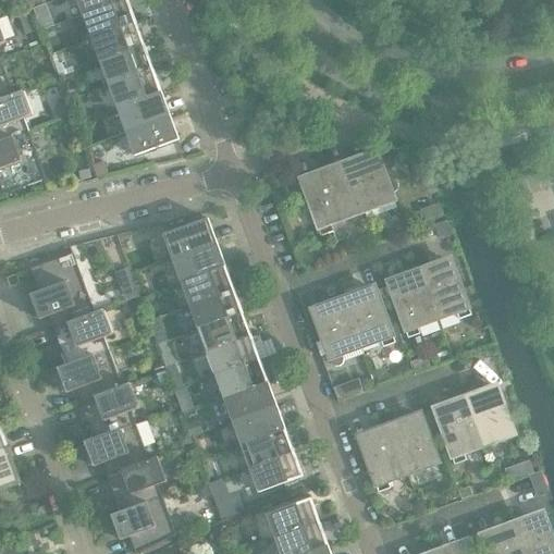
[(75,0),(81,14),(120,0),(75,0)]
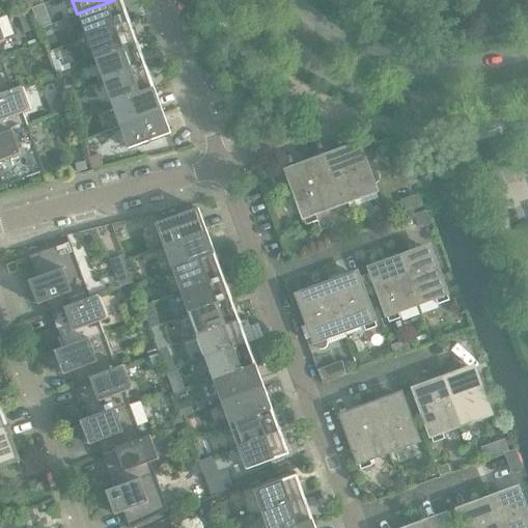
[(128,20),(120,0),(114,0),(77,14),(85,35),(128,20)]
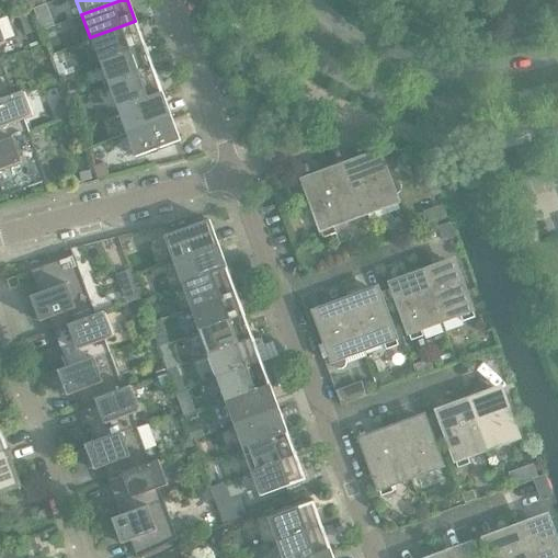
[(135,21),(90,37),(99,61),(144,45),(135,21)]
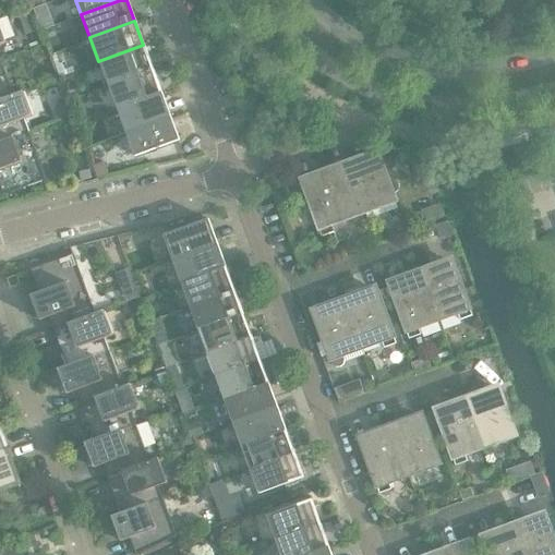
[(98,61),(107,84),(152,68),(143,45),(98,61)]
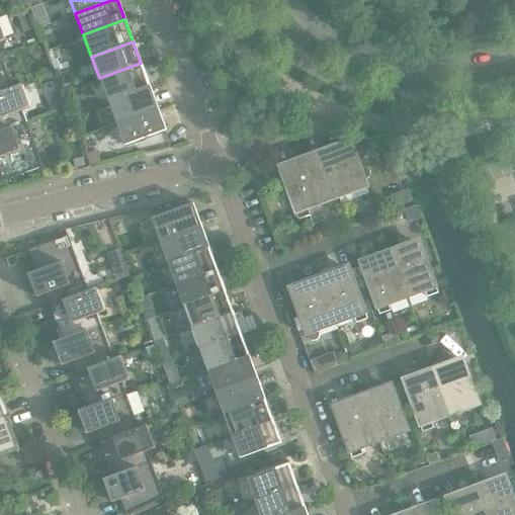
[(0,90),(19,84),(19,83),(11,86),(0,56),(0,90)]
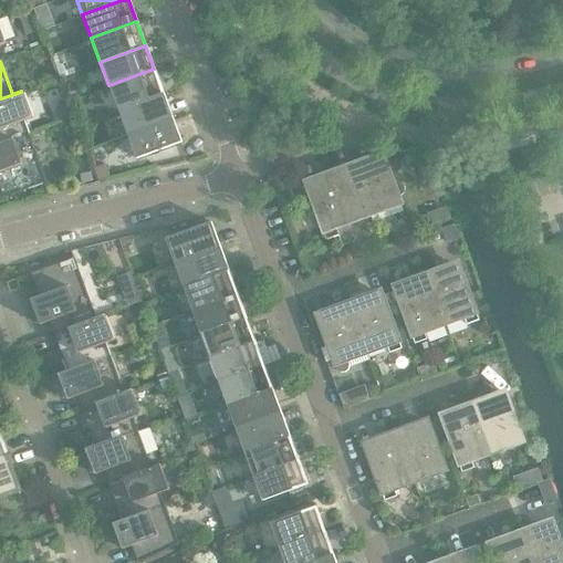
[(154,69),(108,85),(117,108),(163,92),(154,69)]
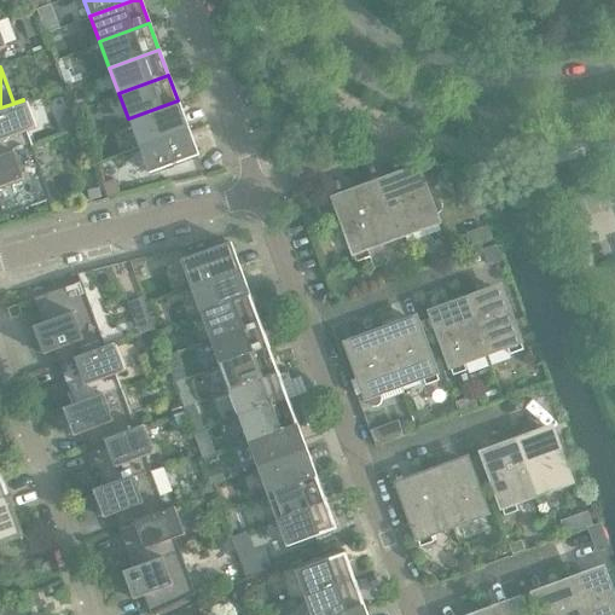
[(33,127),(23,100),(0,108),(0,154),(28,144),(23,131),(33,127)]
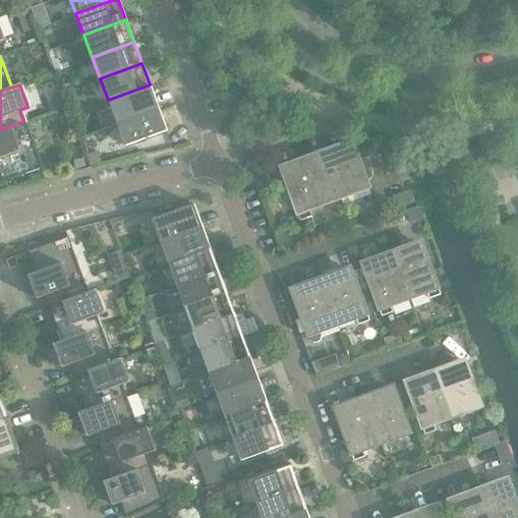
[(108,100),(116,122),(157,107),(150,84),(108,100)]
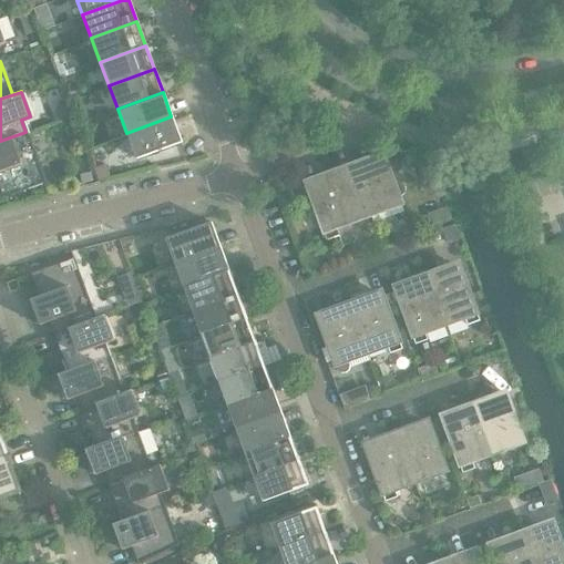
[(171,116),(126,133),(135,157),(181,141),(171,116)]
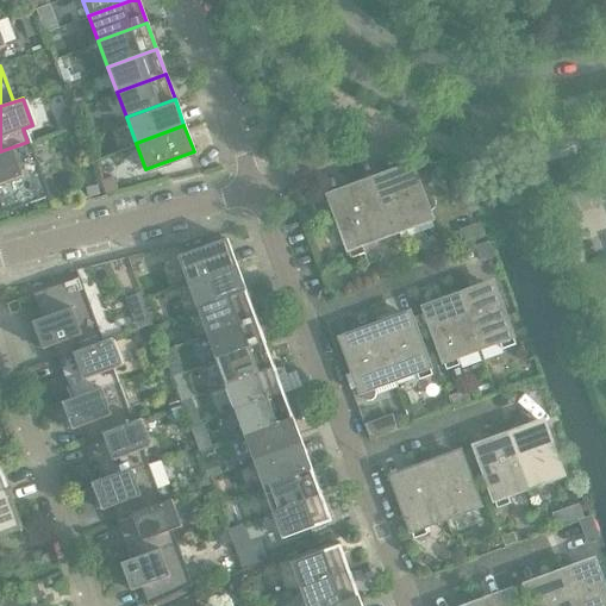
[(27,142),(0,151),(0,211),(47,194),(27,142)]
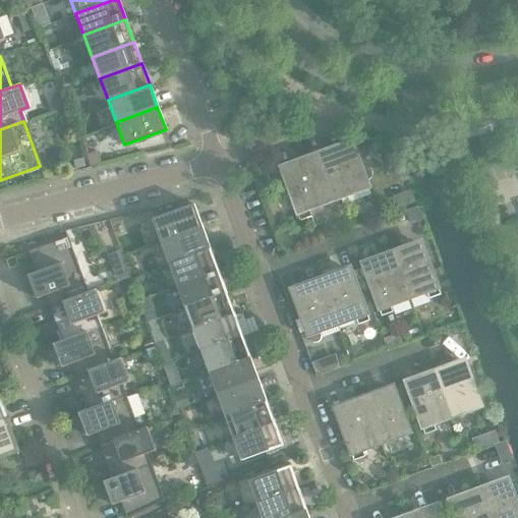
[(339,144),(307,155),(317,179),(329,174),(338,196),(367,186),(365,180),(368,177),(369,173),(369,169),(367,166),(363,164),(359,165),(351,144),(340,148),(339,144)]
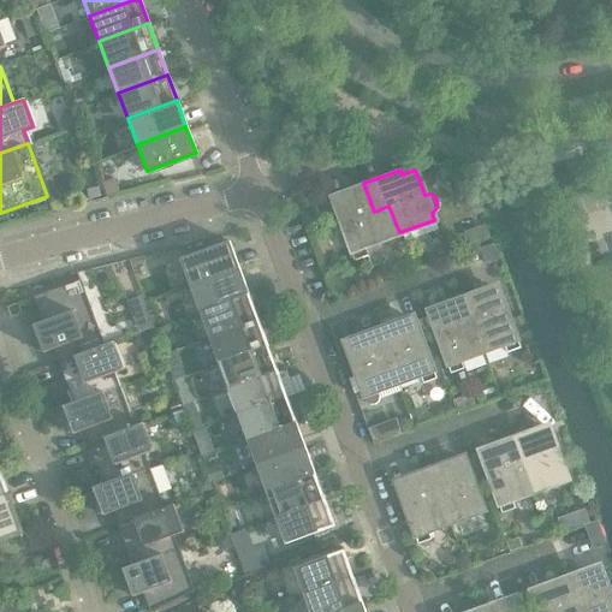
[(374,212),(363,183),(343,190),(344,195),(331,201),(346,244),(348,244),(352,259),(366,254),(363,245),(399,232),(388,206),(374,212)]
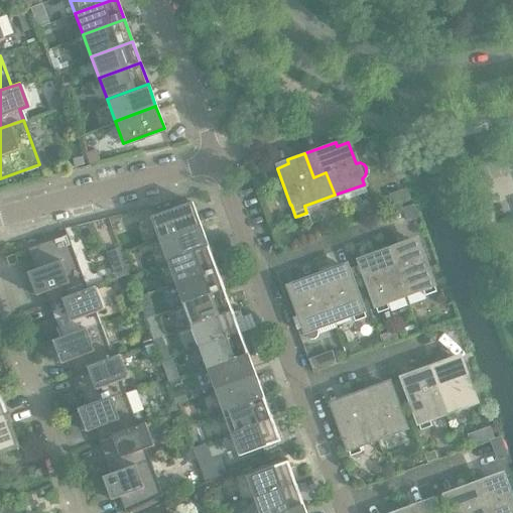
[(157,238),(199,223),(190,201),(149,216),(157,238)]
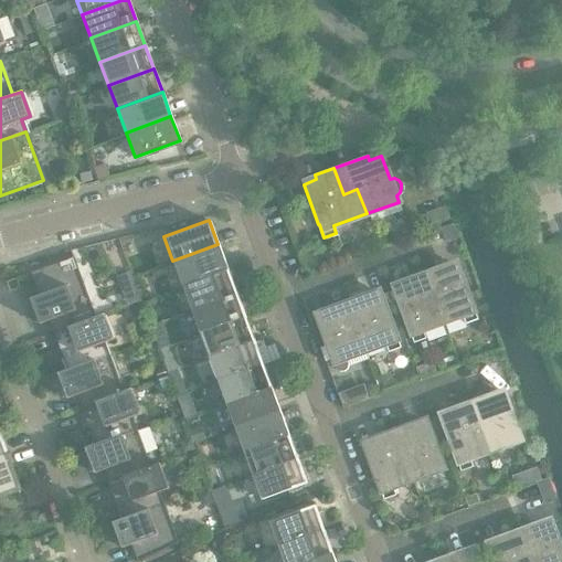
[(172,261),(181,285),(226,268),(218,244),(172,261)]
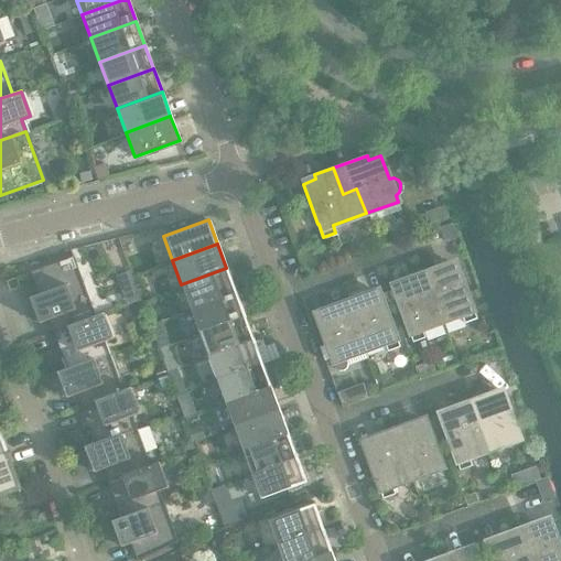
[(46,319),(51,331),(94,316),(93,315),(71,255),(29,270),(36,293),(29,297),(38,322),(46,319)]
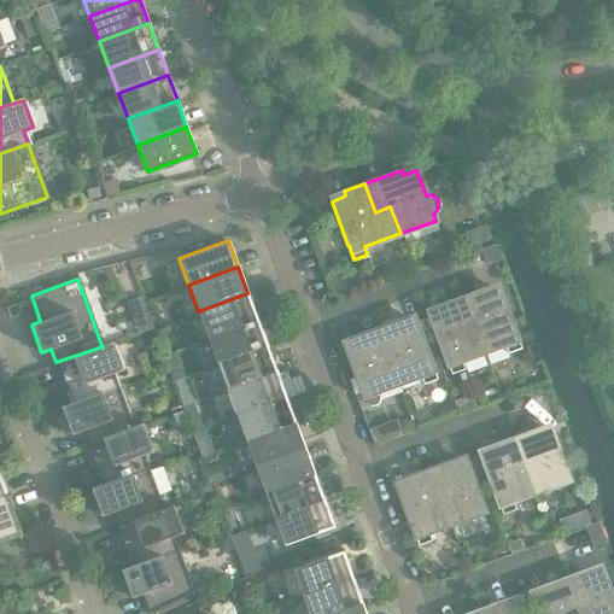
[(483,288),(462,297),(483,352),(503,344),(507,351),(520,346),(515,333),(498,288),(485,293),(483,288)]
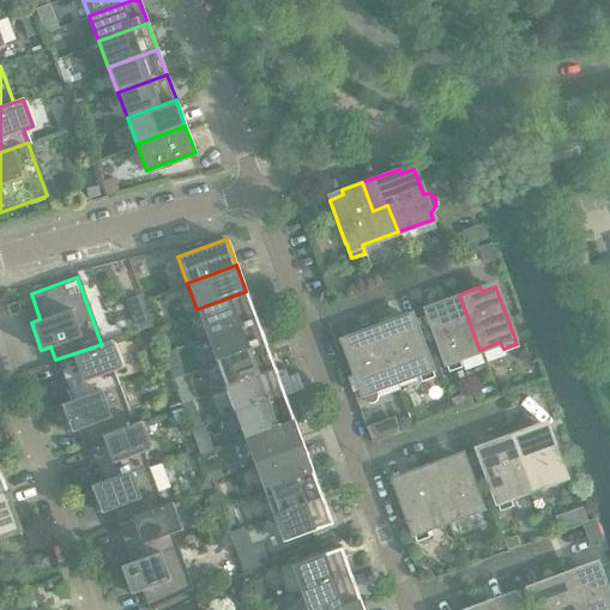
[(137,328),(152,322),(140,290),(125,296),(137,328)]
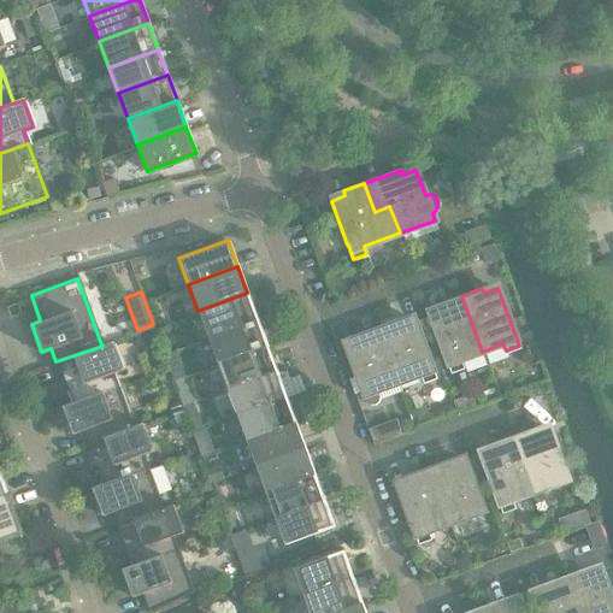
[(198,311),(207,336),(257,318),(247,293),(198,311)]
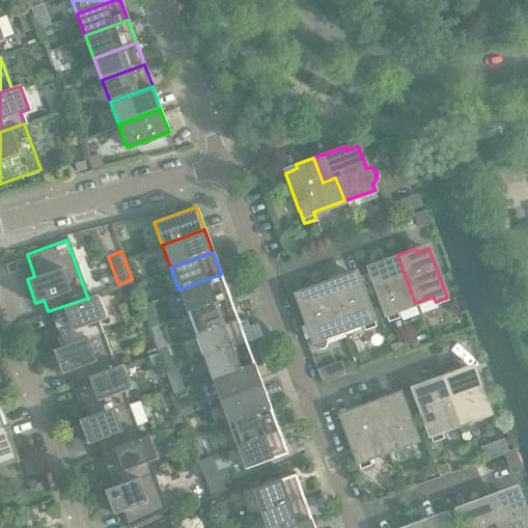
[(415,303),(397,255),(379,261),(380,267),(368,271),(382,308),(387,321),(398,316),(396,310),(415,303)]
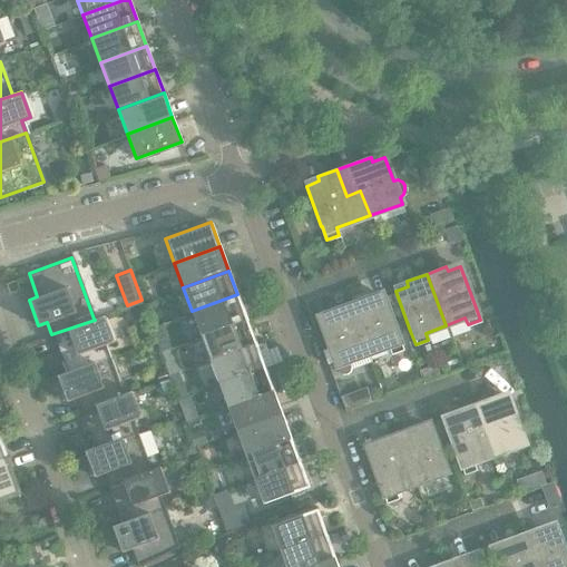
[(192,311),(201,334),(246,318),(237,294),(192,311)]
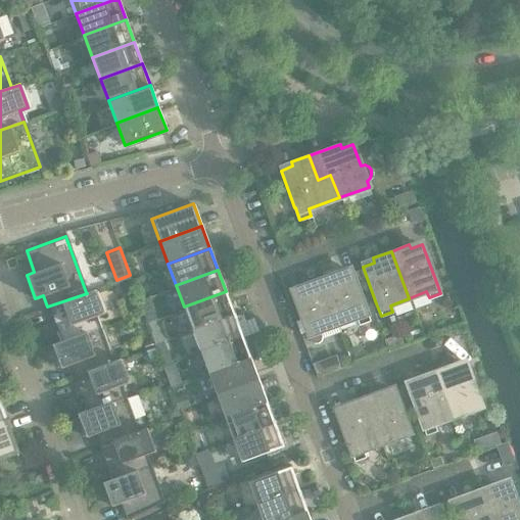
[(338,271),(320,278),(337,325),(356,318),(358,324),(369,320),(365,309),(350,271),(339,275),(338,271)]
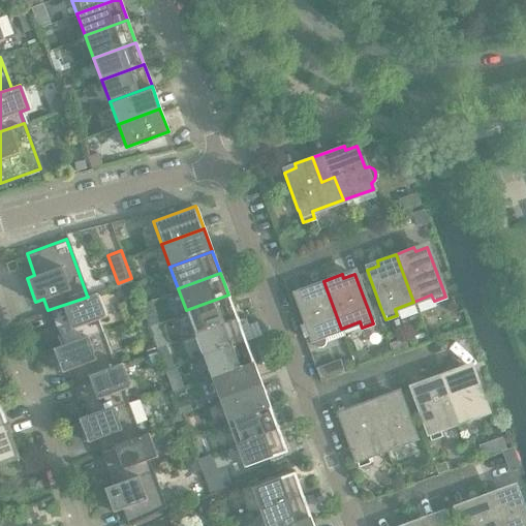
[(326,334),(341,329),(323,281),(305,287),(306,291),(295,296),(308,334),(309,334),(311,339),(314,338),(317,345),(320,347),(325,347),(328,344),(329,341),(326,334)]
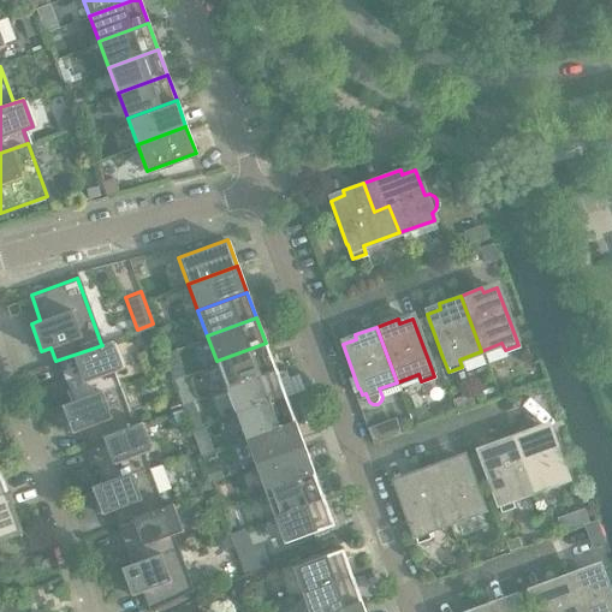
[(71,402),(117,386),(112,372),(122,368),(111,340),(101,344),(102,345),(55,361),(70,402),(71,402)]
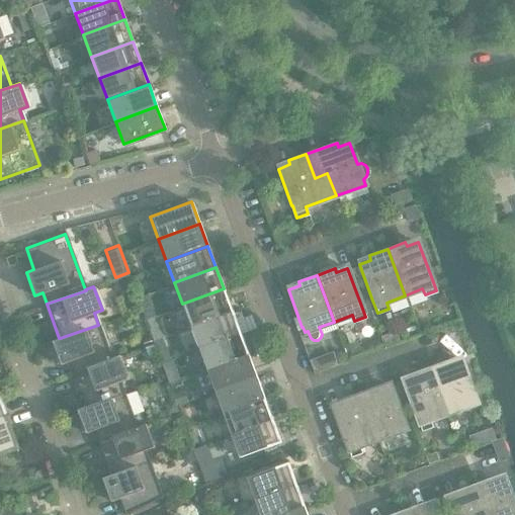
[(182,304),(190,326),(231,311),(224,288),(182,304)]
